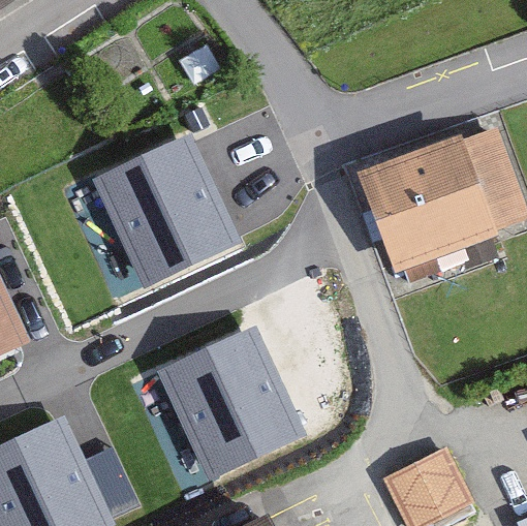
[(0,12),(19,0),(0,0),(0,12)]
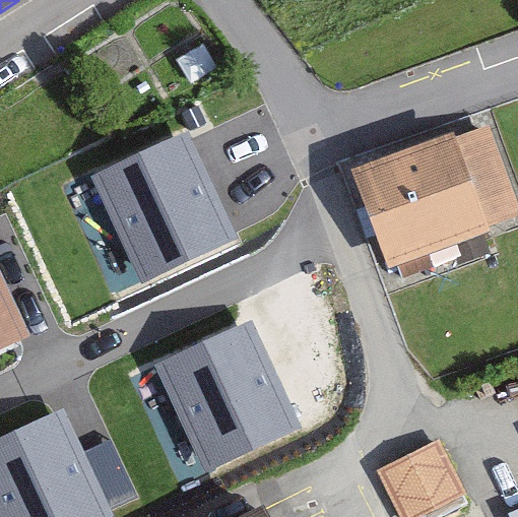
[(370,170),(403,258),(517,213),(517,199),(489,124),(370,170)]
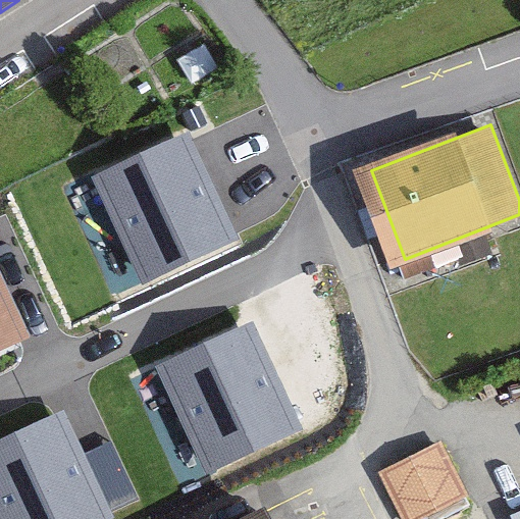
[(188,130),(90,174),(141,283),(238,240),(188,130)]
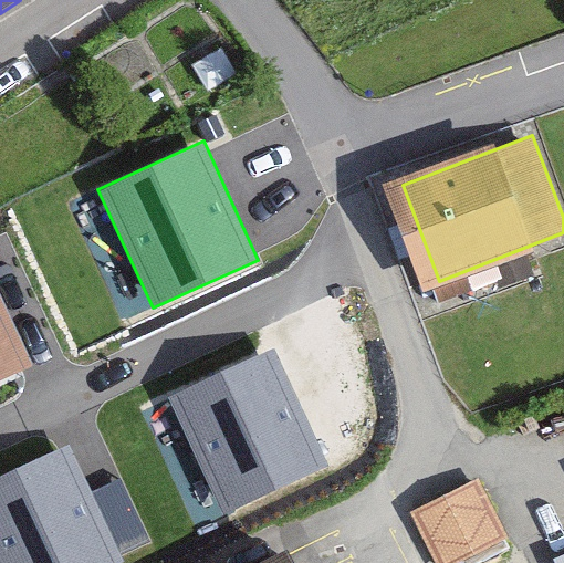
[(0,379),(31,365),(0,299),(0,379)]
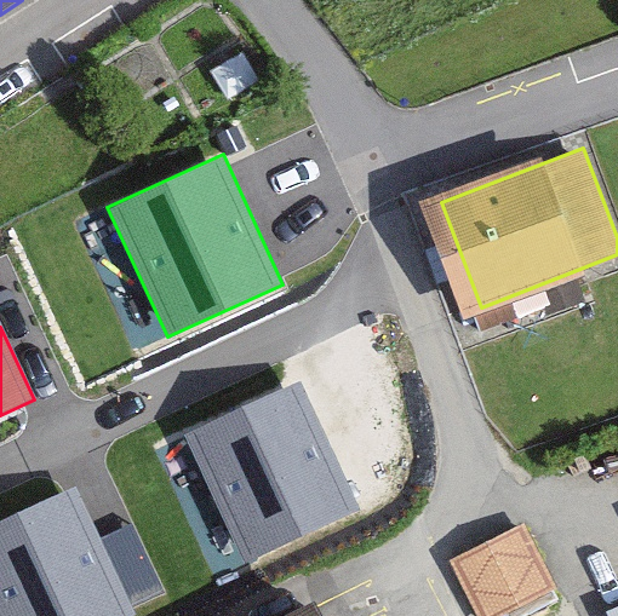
[(299,376),(182,431),(244,563),(360,508),(299,376)]
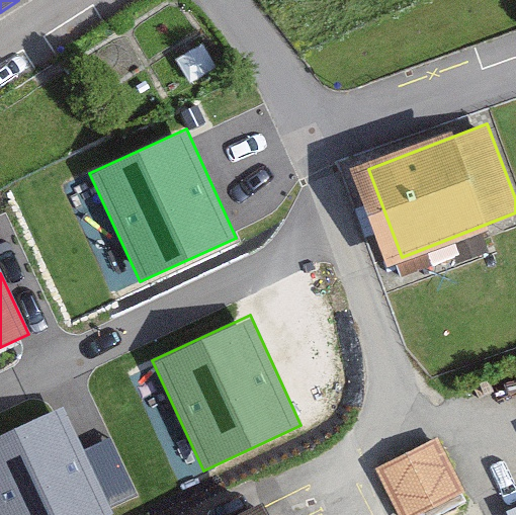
[(60,404),(0,432),(0,514),(108,514),(112,513),(60,404)]
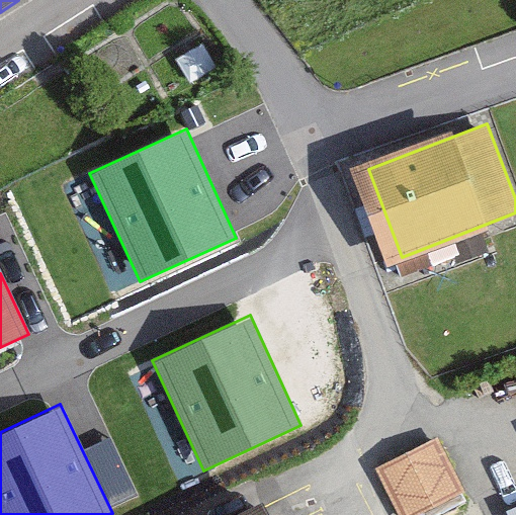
[(115,430),(92,439),(112,495),(136,487),(115,430)]
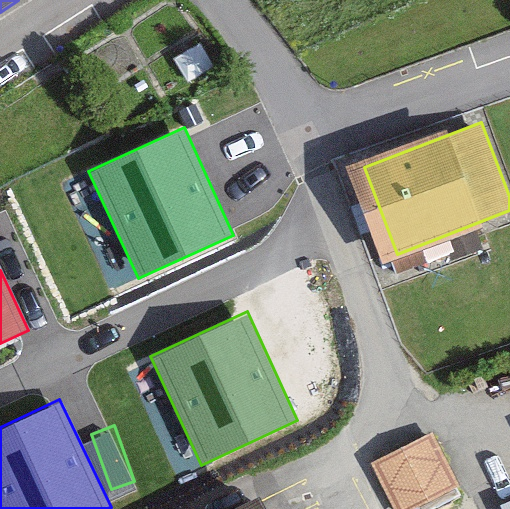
[(372,462),(390,508),(399,508),(462,484),(442,434),(372,462)]
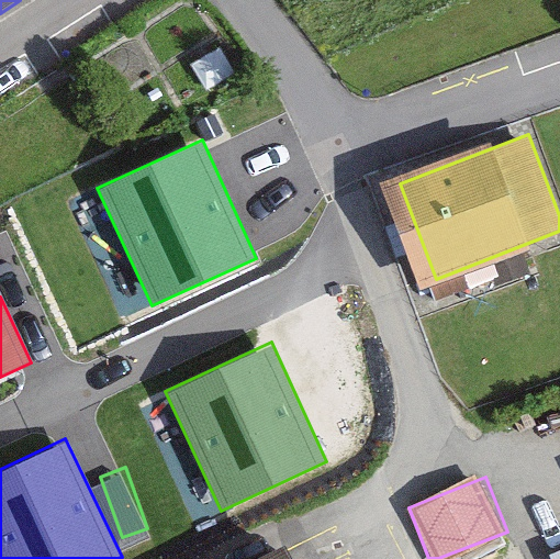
All buildings are outlined.
